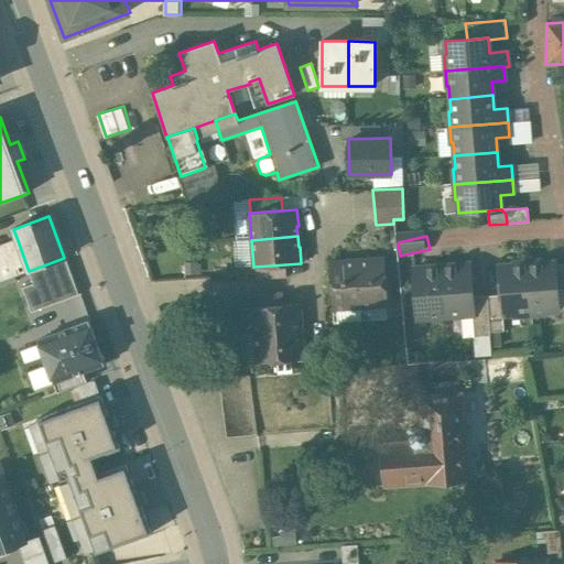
[(0,246),(0,281),(15,275),(12,267),(25,262),(18,240),(0,246)]
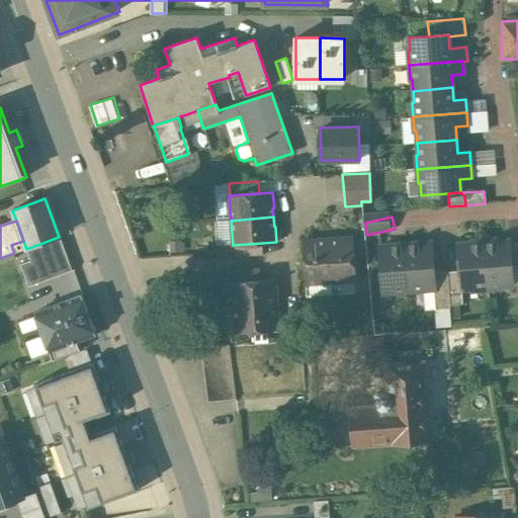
[(353,236),(338,237),(338,239),(328,239),(331,281),(356,280),(353,237),(353,236)]
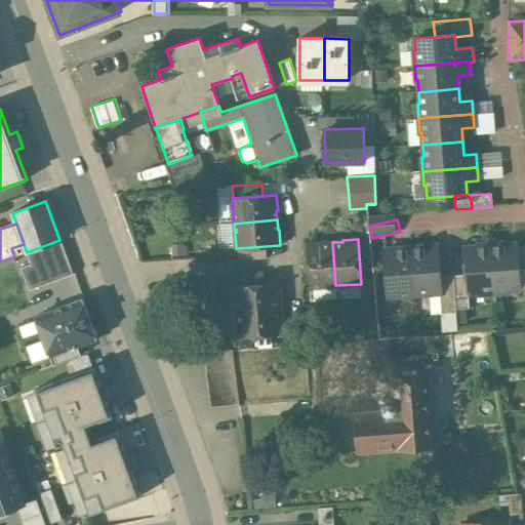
[(369,239),(358,240),(361,284),(362,296),(375,295),(369,239)]
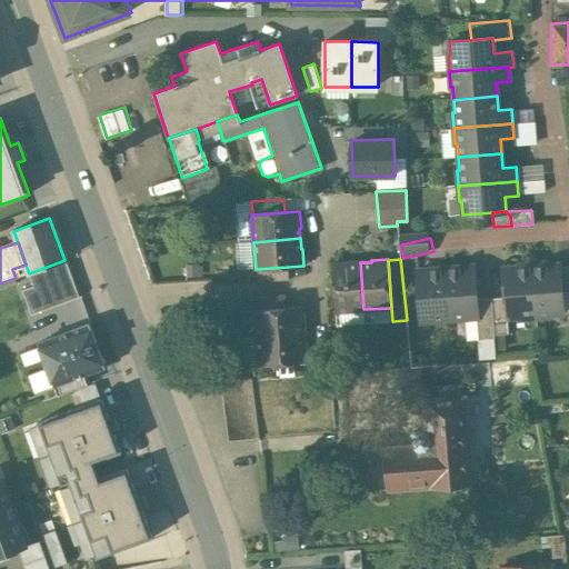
[(79,297),(65,260),(29,273),(35,286),(22,290),(31,313),(79,297)]
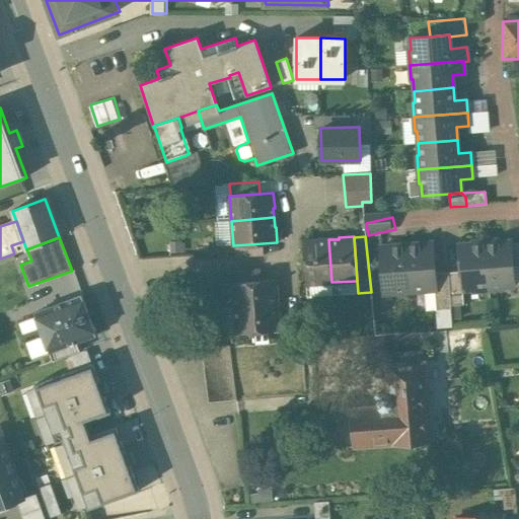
[(318,239),(303,240),(306,284),(331,282),(328,239),(318,240),(318,239)]
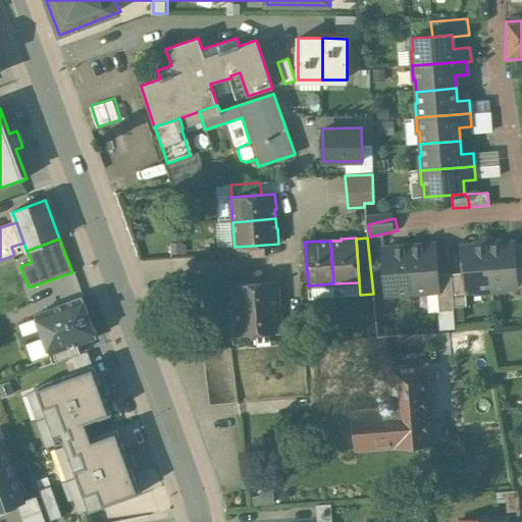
[(513,243),(494,244),(494,242),(487,243),(491,290),(506,289),(506,286),(516,285),(515,269),(513,245),(513,243)]
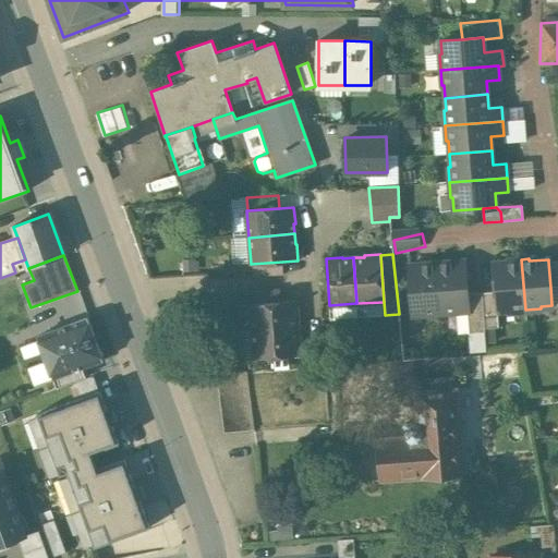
[(514,262),(493,264),(495,291),(495,293),(497,293),(499,312),(525,310),(521,259),(514,259),(514,262)]
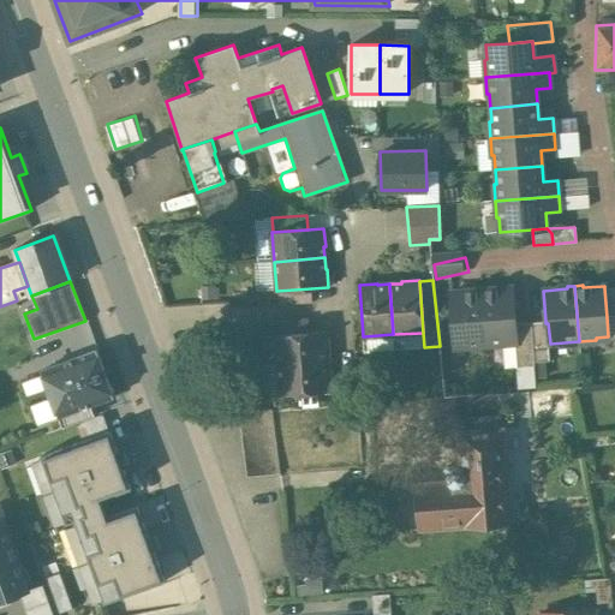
[(614,287),(604,288),(607,317),(614,315),(614,287)]
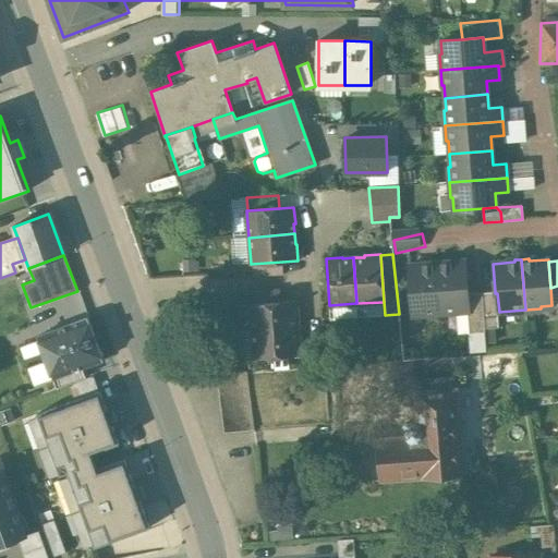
[(282,262),(252,264),(253,277),(283,275),(282,262)]
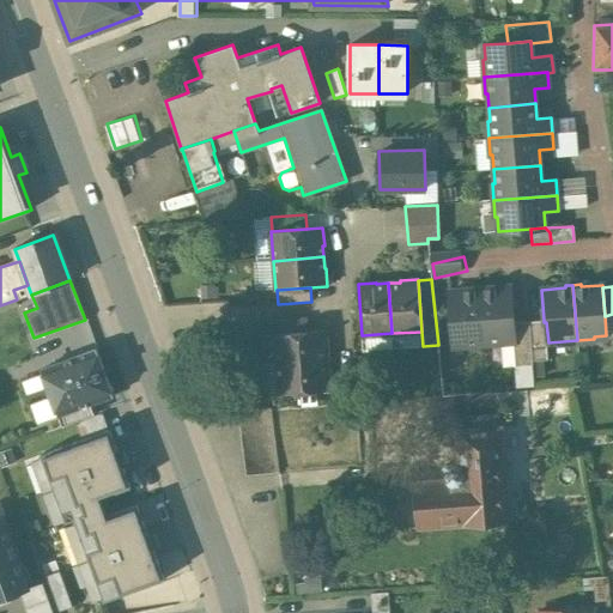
[(510,287),(479,290),(484,344),(502,343),(502,339),(514,338),(510,287)]
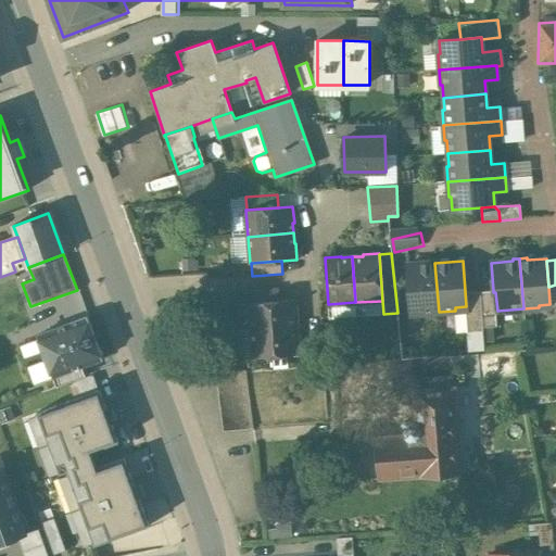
[(434,263),(407,264),(411,311),(422,310),(422,313),(439,312),(434,263)]
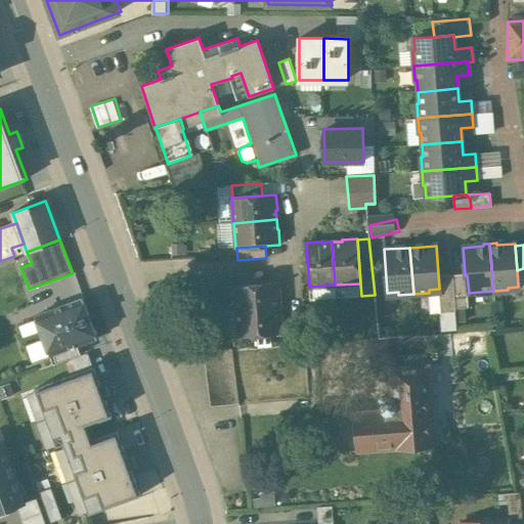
[(263,271),(234,273),(235,286),(264,284),(263,271)]
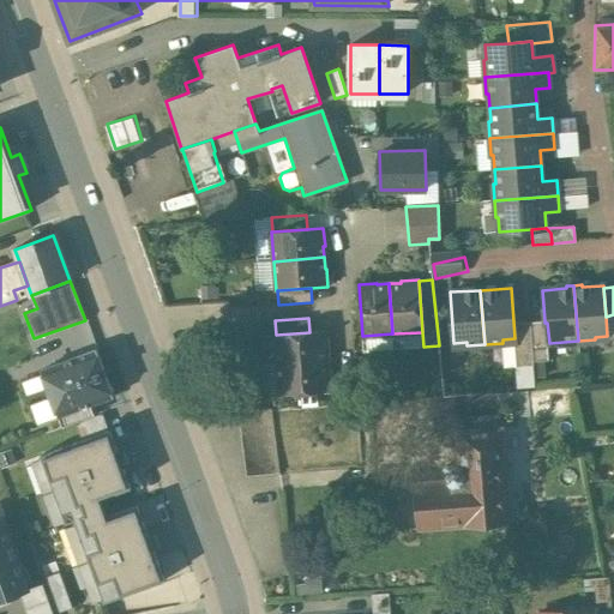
[(545,320),(530,321),(534,361),(548,360),(547,343),(549,343),(547,323),(545,323),(545,320)]
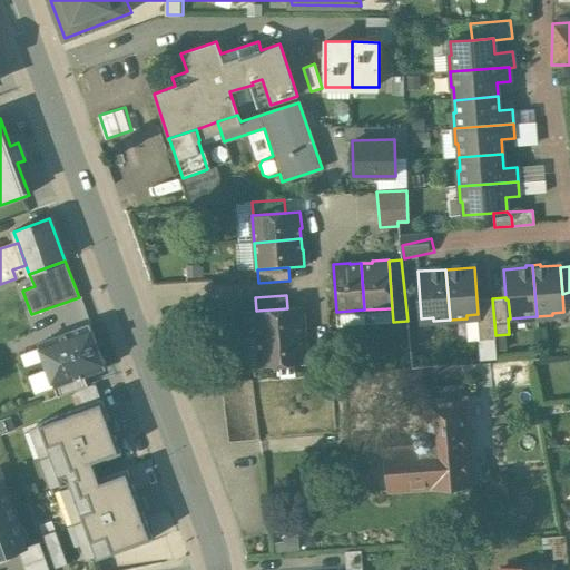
[(256,311),(255,311),(257,338),(304,335),(303,324),(304,324),(303,307),(287,308),(256,311)]
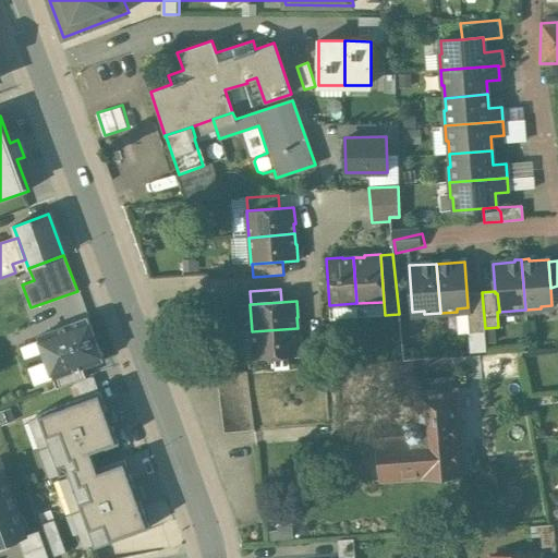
[(87,318),(38,336),(52,378),(73,371),(93,364),(98,364),(102,360),(102,354),(98,350),(87,318)]
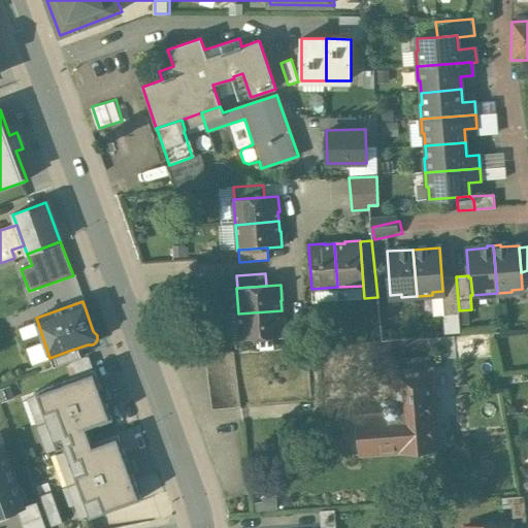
[(282,310),(238,314),(240,339),(285,335),(284,320),(283,320),(282,310)]
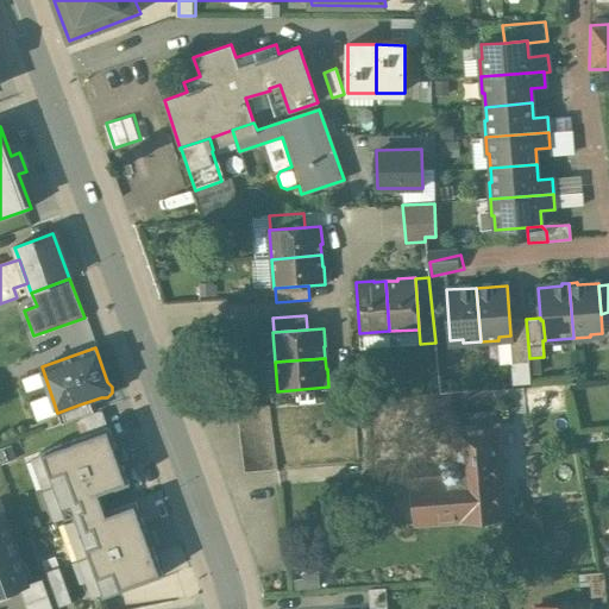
[(353,370),(334,372),(337,400),(356,399),(353,370)]
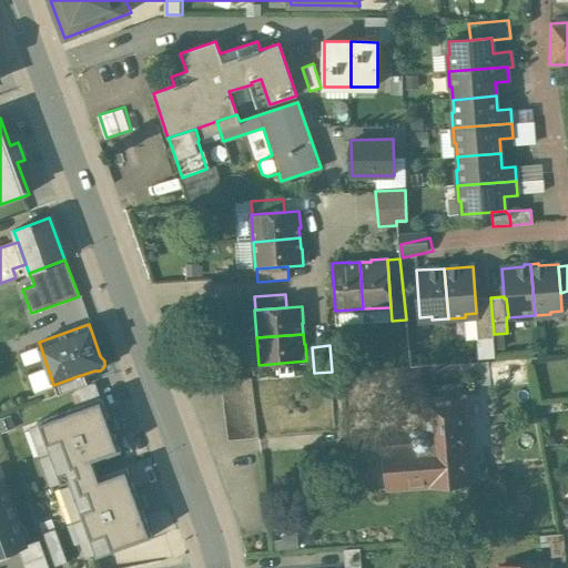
[(74,377),(53,385),(58,395),(79,387),(74,377)]
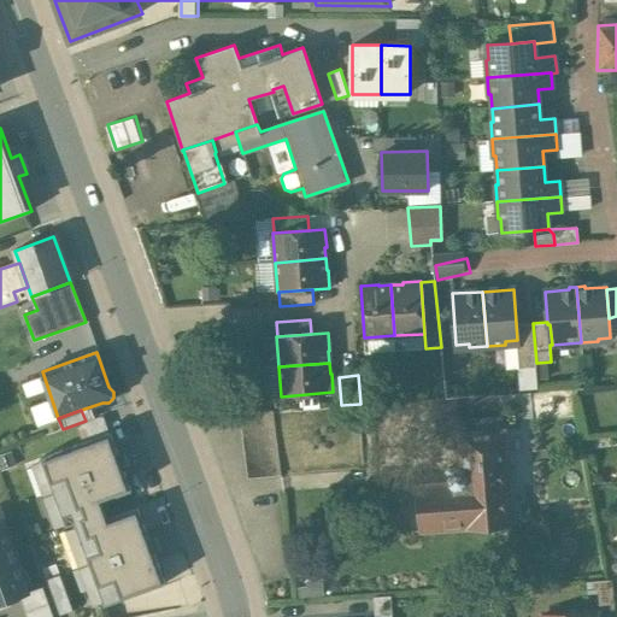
[(272,411),(239,413),(247,479),(280,475),(272,411)]
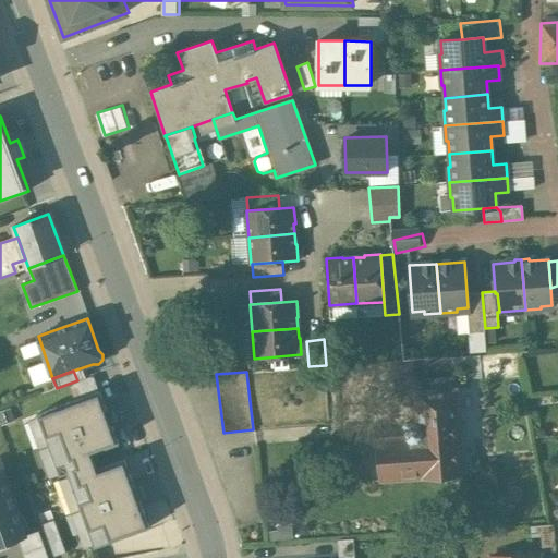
[(407,437),(377,439),(380,478),(462,472),(459,433),(456,388),(415,392),(419,424),(412,424),(408,421),(402,426),(407,431),(407,437)]
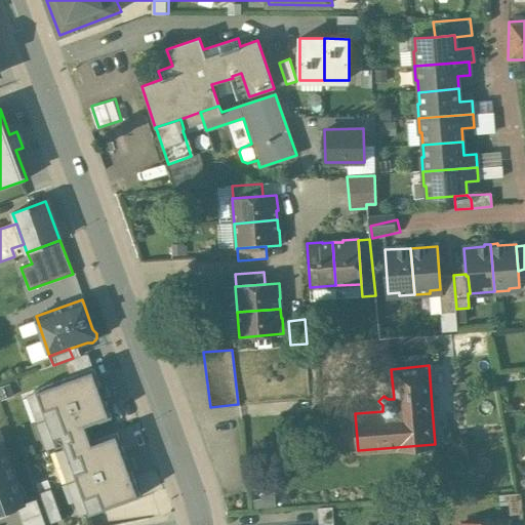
[(85,423),(109,415),(92,370),(36,391),(56,446),(64,444),(89,513),(137,495),(115,434),(91,443),(85,423)]
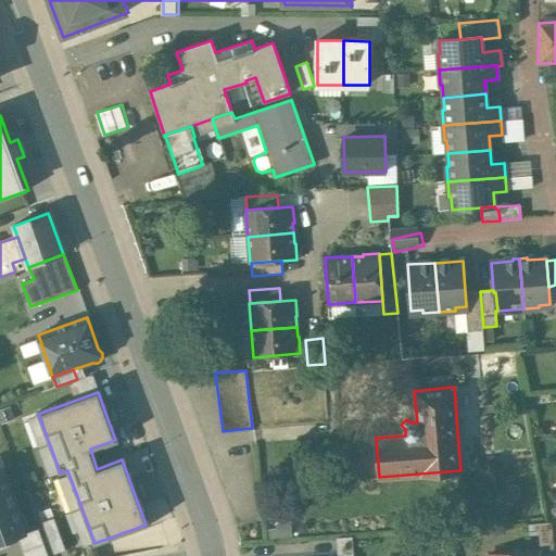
[(474,429),(457,431),(460,470),(478,469),(474,429)]
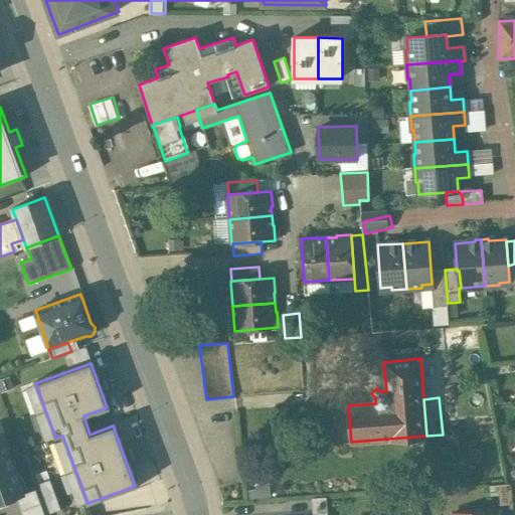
[(2,419),(0,419),(0,503),(29,493),(2,419)]
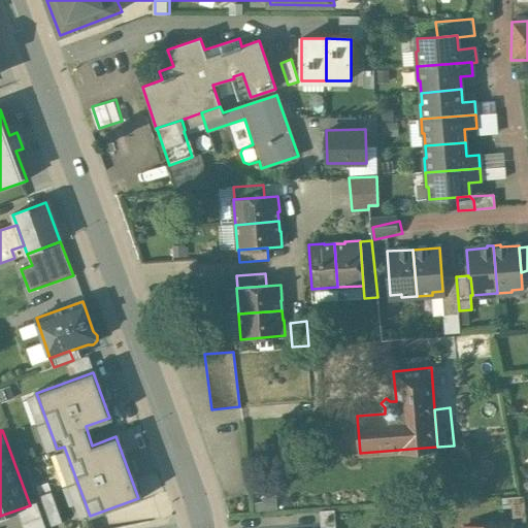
[(51,523),(62,521),(53,482),(41,484),(51,523)]
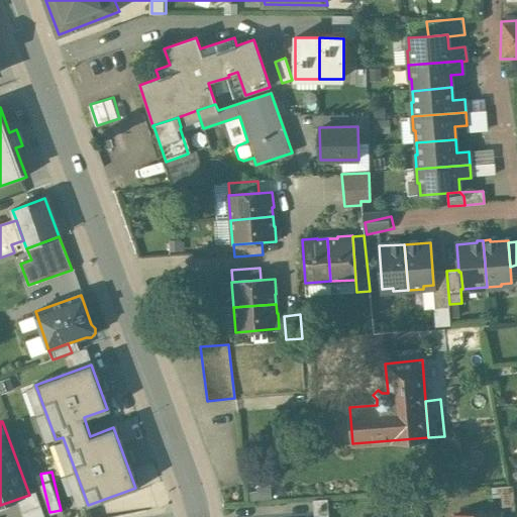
[(501,487),(491,488),(492,498),(502,497),(501,487)]
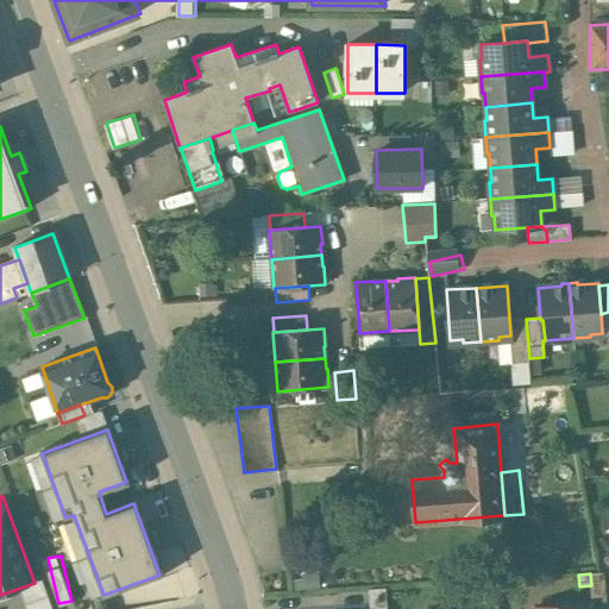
[(482,582),(470,582),(470,594),(482,594),(482,582)]
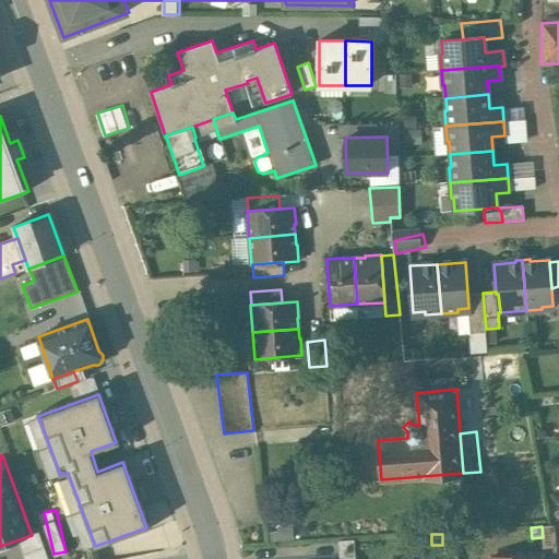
[(354,558),(354,540),(339,540),(340,558),(354,558)]
